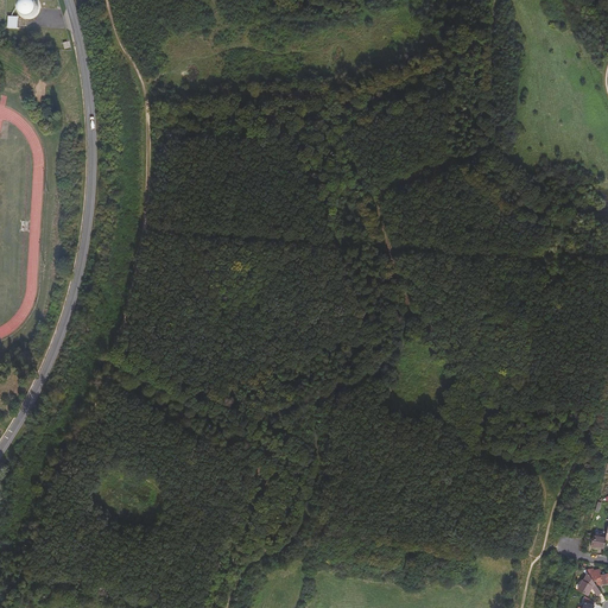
[(35,14),(36,11),(35,7),(33,4),(30,1),(26,0),(21,1),(19,4),(17,6),(16,11),(16,14),(18,18),(21,20),(25,20),(30,20),(32,18),(35,14)]
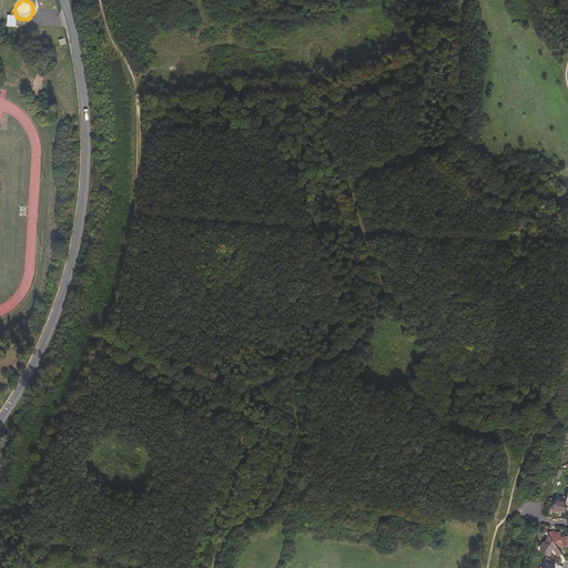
[(553,509),(564,511),(566,504),(566,503),(555,500),(553,509)]
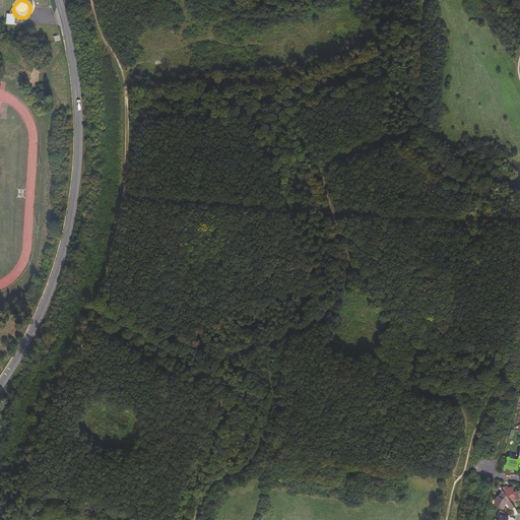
[(508,488),(501,489),(503,492),(507,497),(511,496),(512,501),(519,500),(519,492),(514,493),(513,489),(508,489),(508,488)]
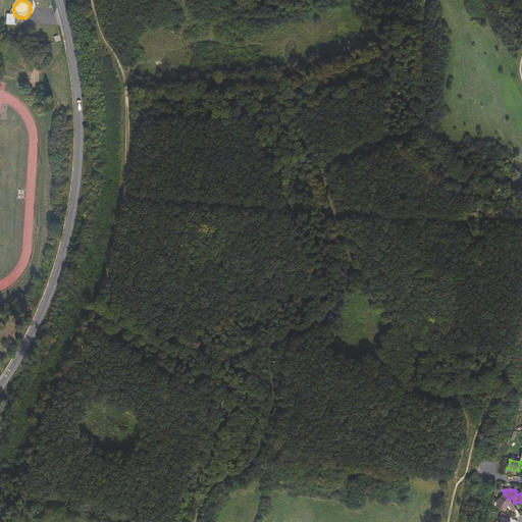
[(509,499),(505,493),(501,500),(501,499),(497,506),(504,511),(507,505),(514,514),(517,512),(509,499)]
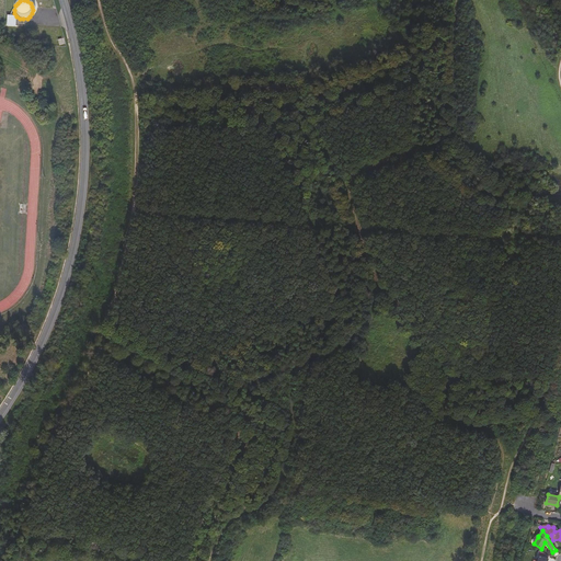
[(547,560),(549,556),(539,550),(538,557),(539,558),(537,560),(547,560)]
